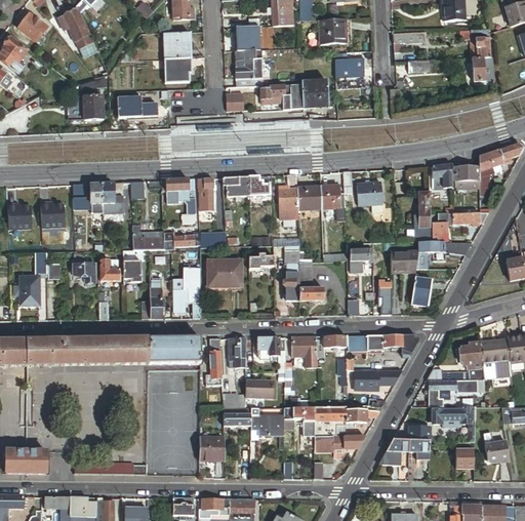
[(81,0),(77,4),(77,7),(78,7),(80,12),(88,3),(85,0),(81,0)]
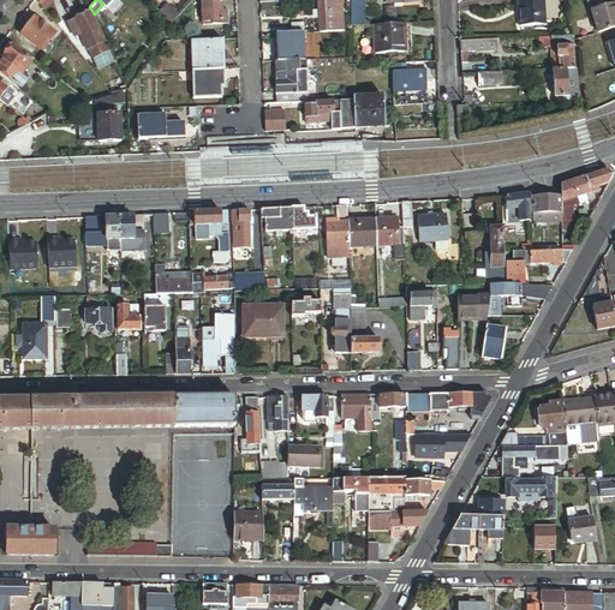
[(156,6),(172,19),(180,11),(174,5),(174,6),(169,3),(162,0),(156,6)]
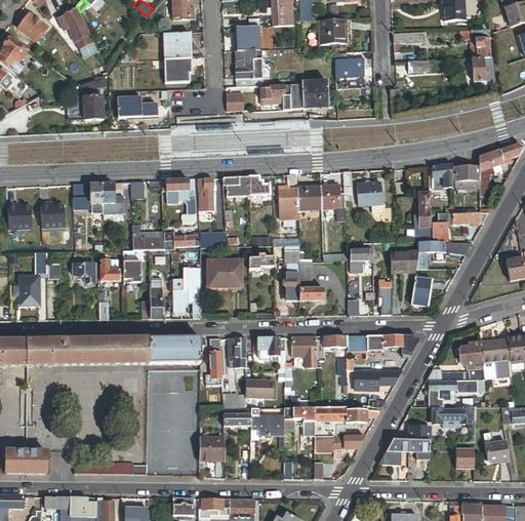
[(172,0),(173,15),(173,17),(194,16),(193,5),(190,6),(189,0),(172,0)]
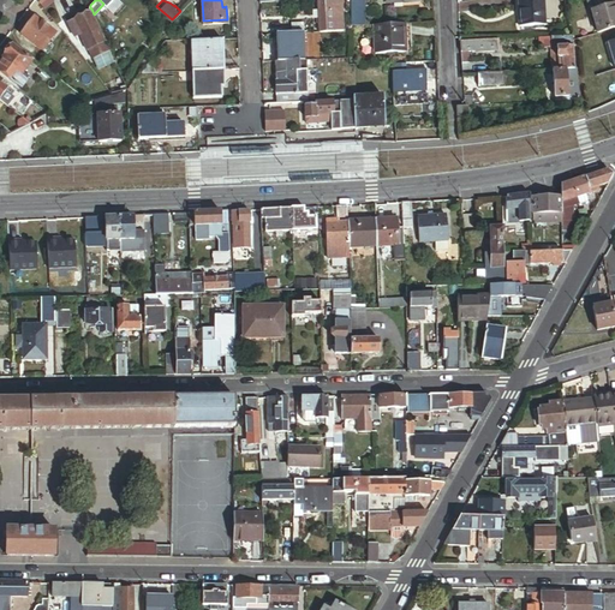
[(318,0),(320,30),(342,29),(341,0),(318,0)]
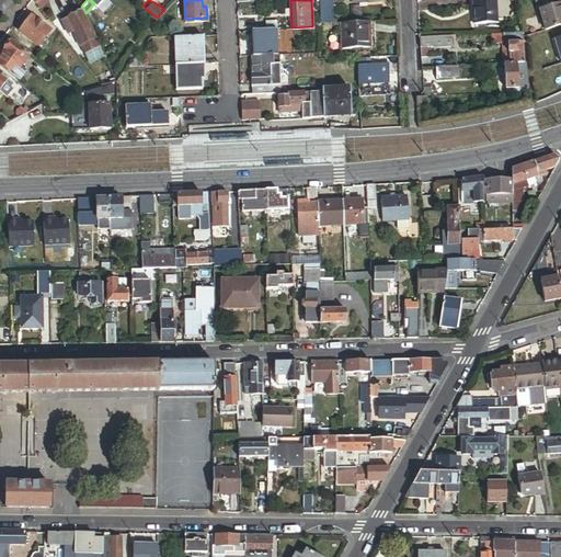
[(332,14),(331,0),(319,0),(320,21),(332,20),(332,14)]
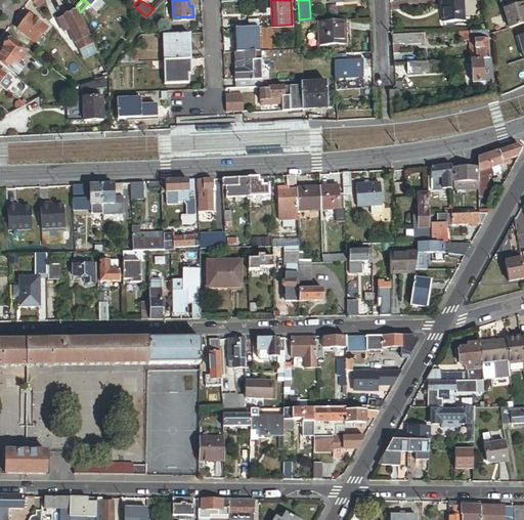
[(442,0),(442,3),(443,3),(444,20),(466,19),(464,0),(442,0)]
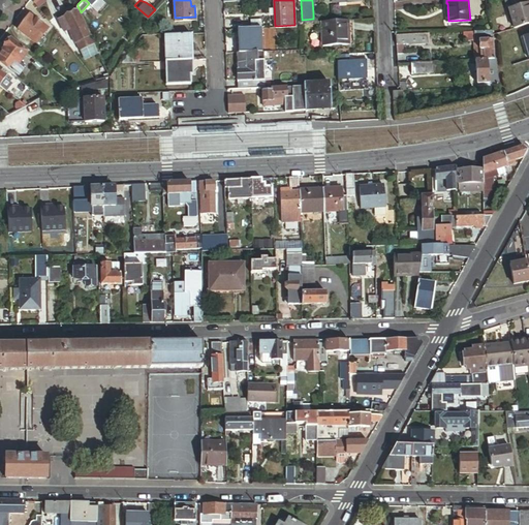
[(504,0),(506,6),(507,6),(512,27),(528,21),(528,0),(504,0)]
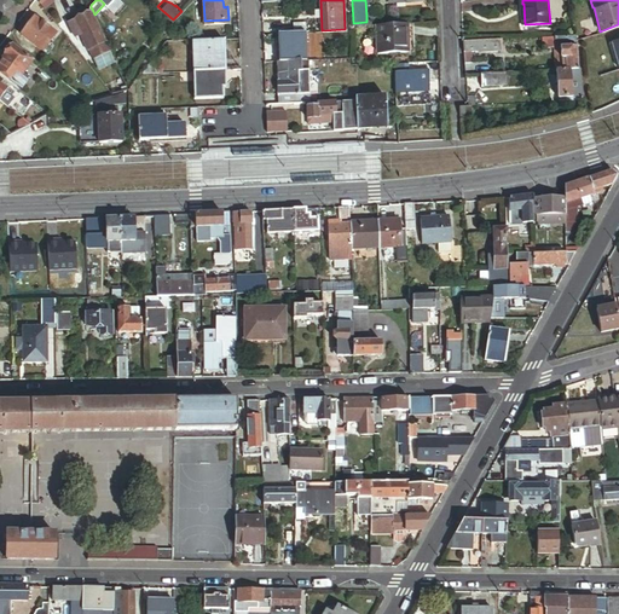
[(90,47),(106,39),(94,15),(92,9),(91,9),(75,17),(81,32),(90,47)]
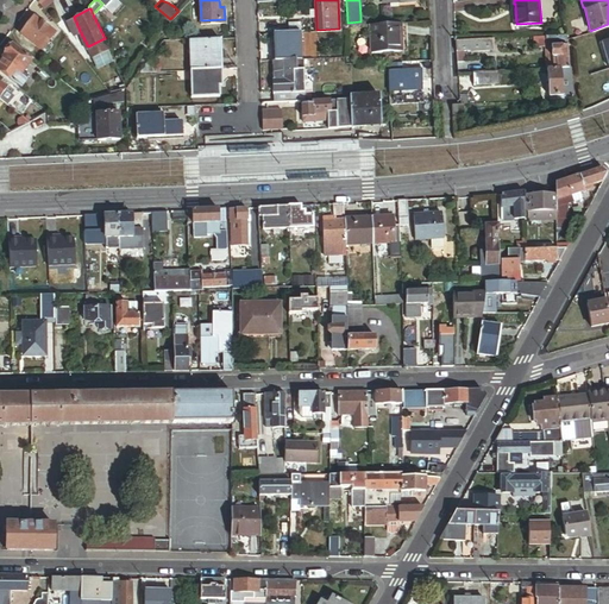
[(35,14),(20,31),(42,46),(55,30),(46,24),(48,20),(38,13),(37,16),(35,14)]
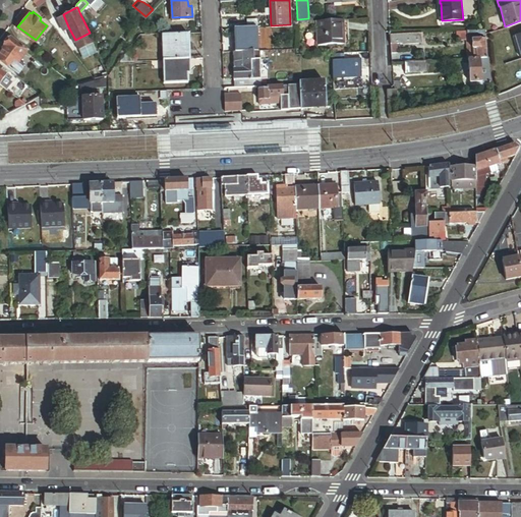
[(68,26),(63,14),(57,16),(63,30),(68,26)]
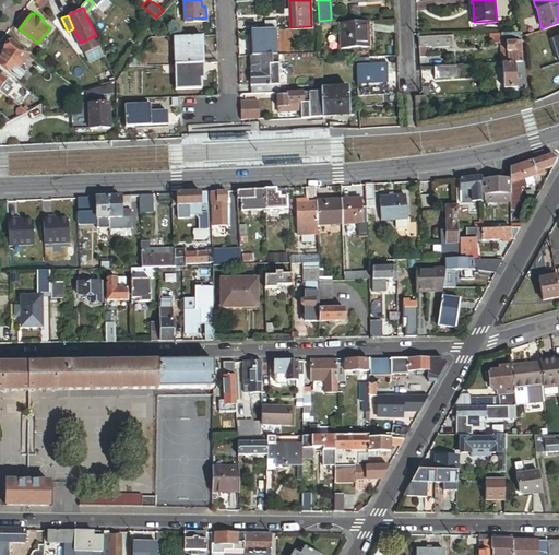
[(369,45),(368,19),(341,20),(341,46),(369,45)]
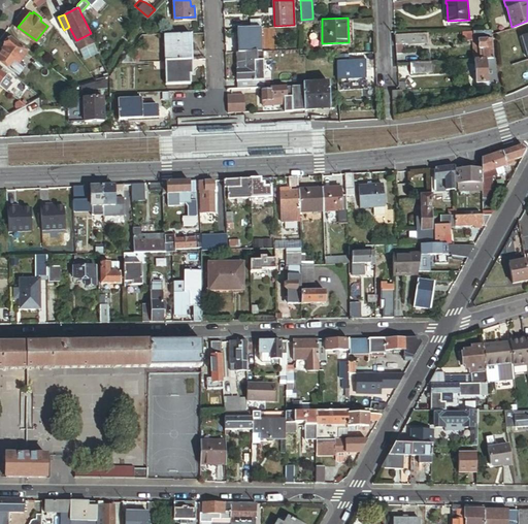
[(144,21),(137,28),(142,32),(142,33),(143,33),(153,33),(144,21)]
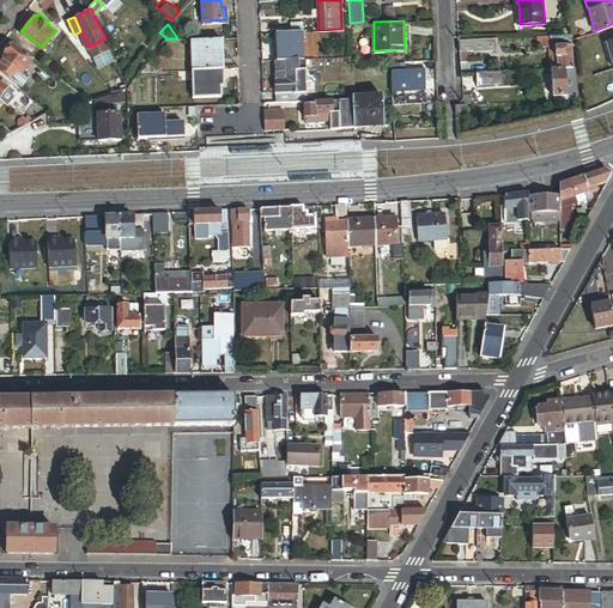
[(305,58),(303,30),(277,31),(278,59),(285,58),(295,58),(302,58),(305,58)]
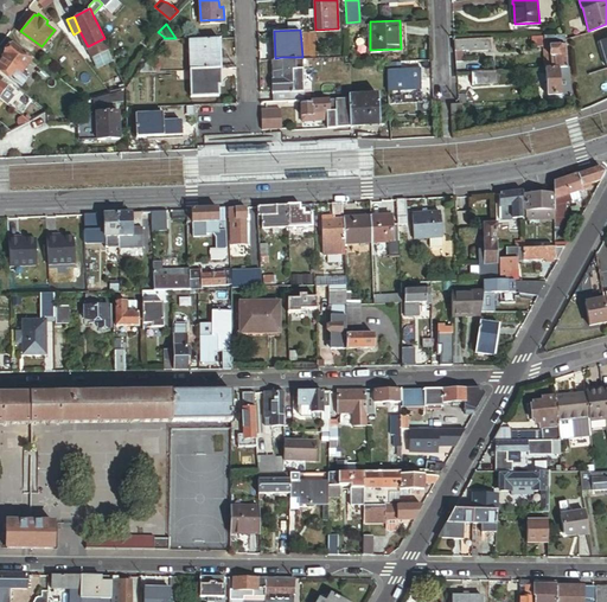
[(564,32),(549,33),(550,65),(555,65),(566,64),(569,64),(566,43),(566,39),(564,33),(564,32)]
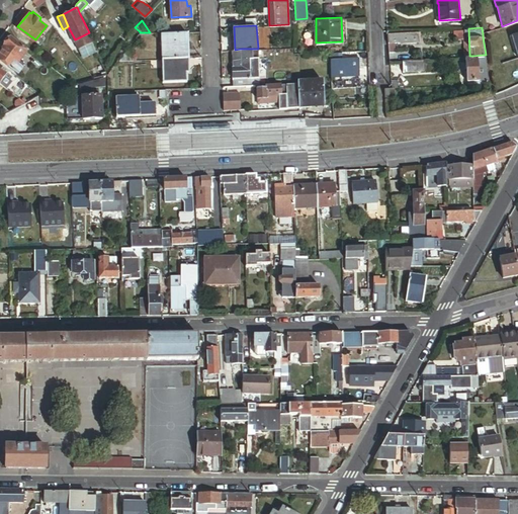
[(189,56),(188,30),(161,31),(162,57),(186,56),(189,56)]
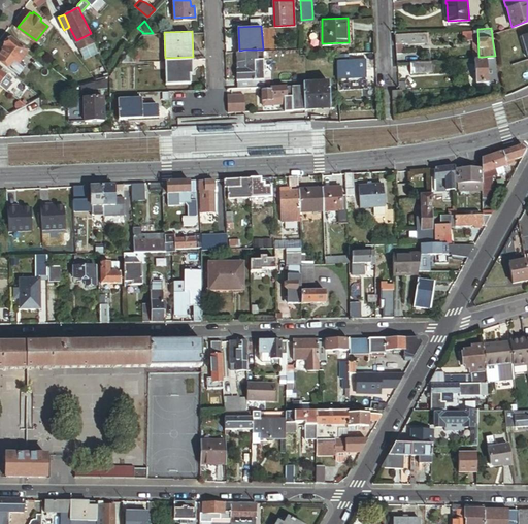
[(431,41),(430,32),(417,32),(395,33),(396,42),(403,41),(407,41),(407,42),(418,42),(431,41)]
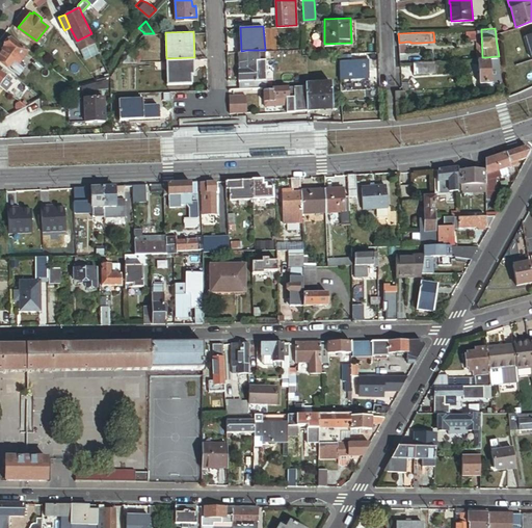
[(94,37),(91,33),(77,41),(79,45),(94,37)]
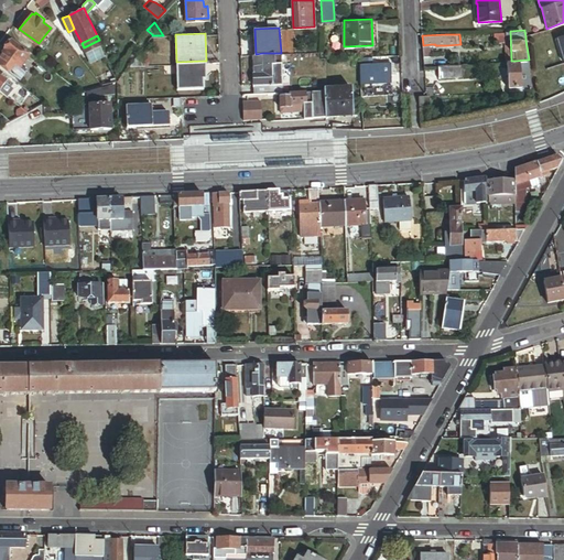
[(20,65),(21,63),(30,53),(11,39),(0,53),(0,62),(19,76),(24,68),(22,66),(20,65)]
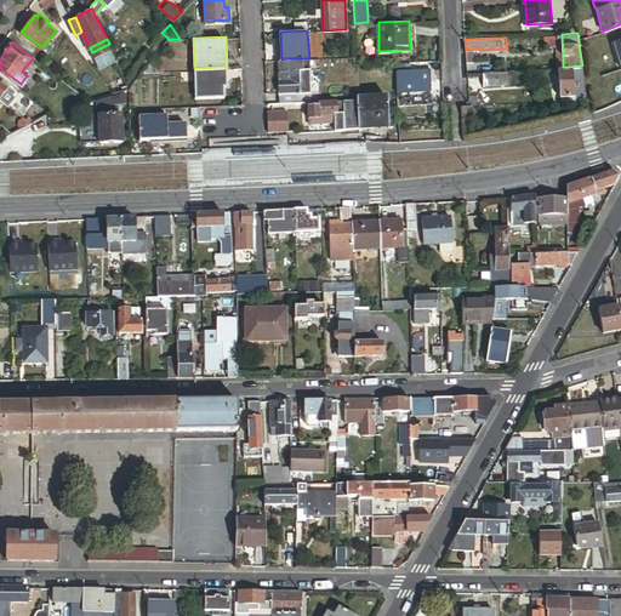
[(159,56),(154,56),(143,70),(160,69),(159,56)]
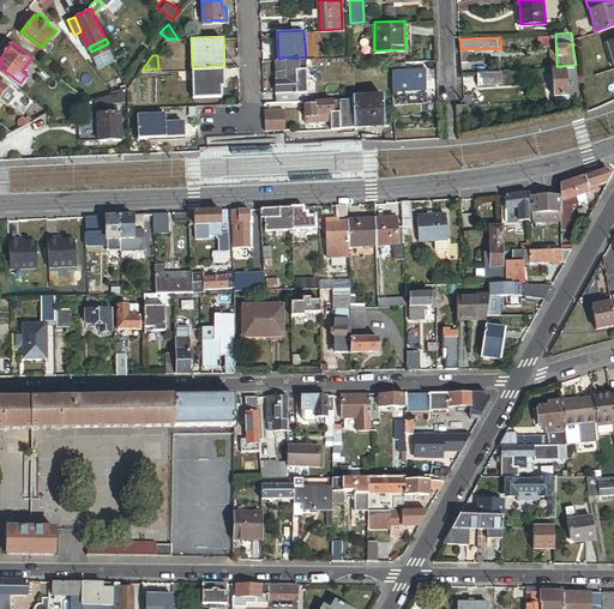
[(286,58),(278,59),(276,59),(276,78),(287,78),(286,58)]
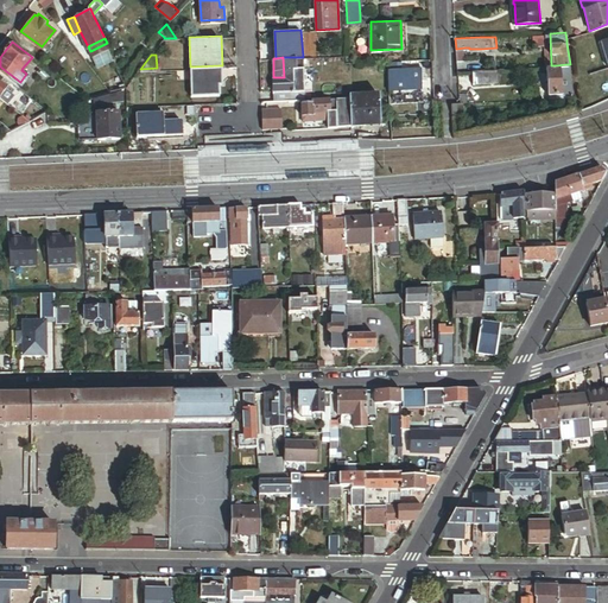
[(292,57),(283,57),(284,77),(273,77),(273,90),(290,89),(293,89),(293,74),(292,57)]
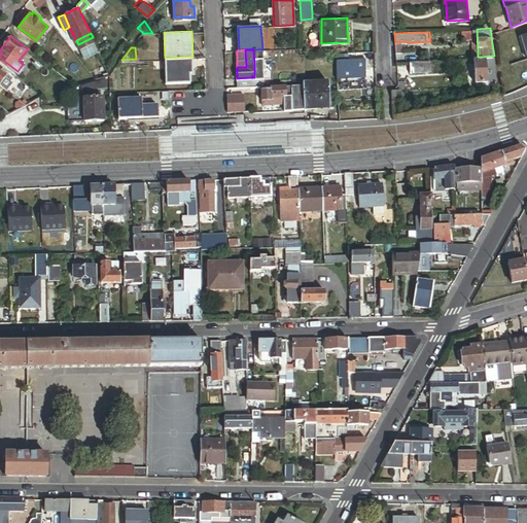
[(477,79),(497,78),(494,56),(491,56),(482,57),(478,57),(476,57),(477,79)]
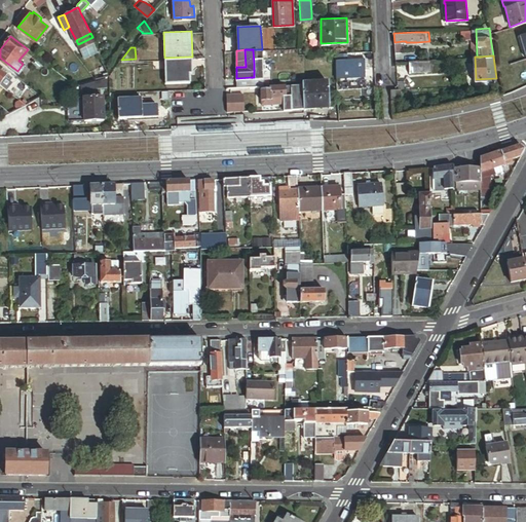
[(189,57),(164,58),(165,81),(190,80),(190,70),(189,57)]
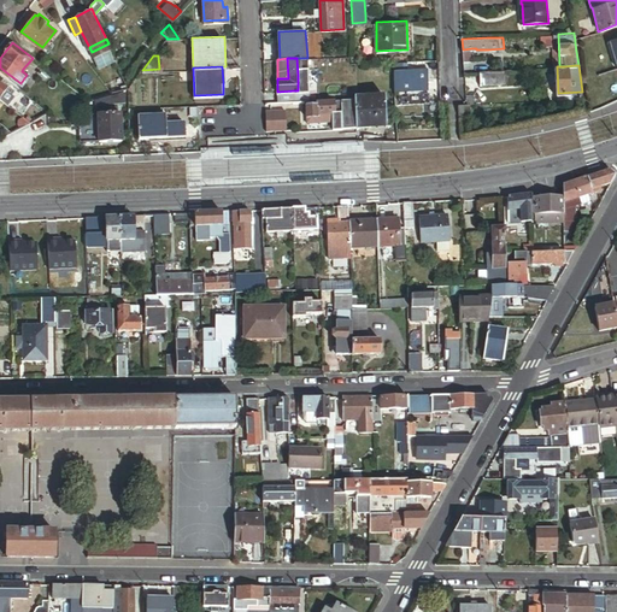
[(298,75),(298,90),(294,90),(294,100),(304,100),(310,100),(309,68),(303,68),(303,75),(298,75)]
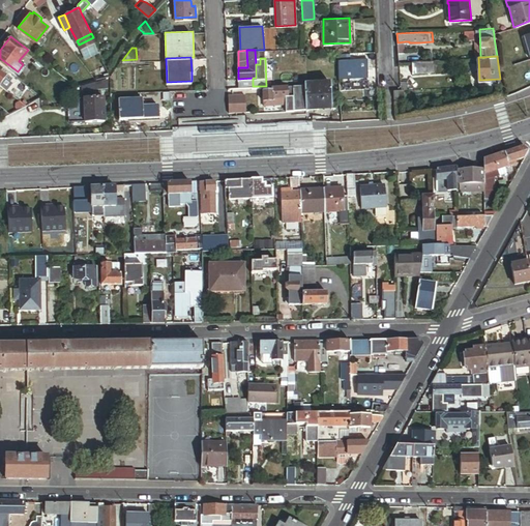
[(339,60),(340,76),(367,75),(366,59),(349,59),(339,60)]
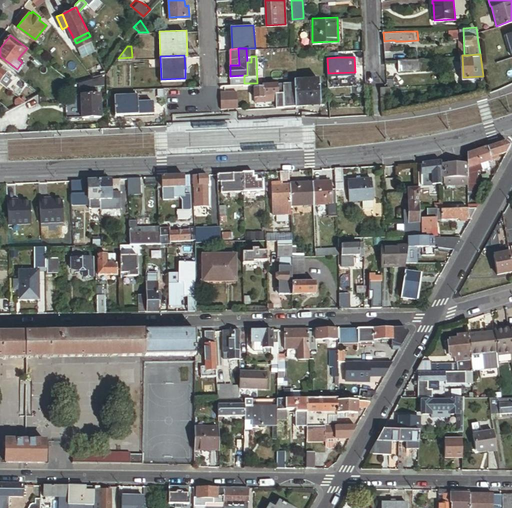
[(418,58),(398,59),(399,68),(419,67),(418,58)]
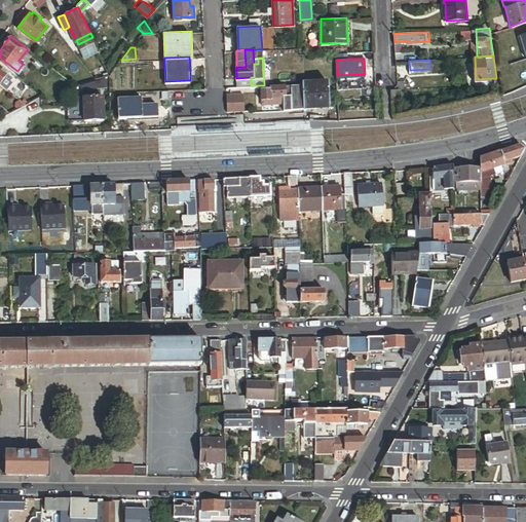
[(0,80),(4,75),(9,79),(10,77),(12,75),(7,71),(6,73),(0,68),(0,80)]
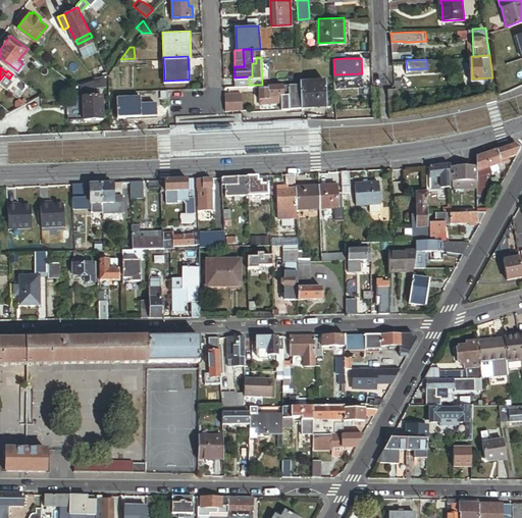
[(0,82),(4,85),(9,79),(4,74),(0,80),(0,82)]
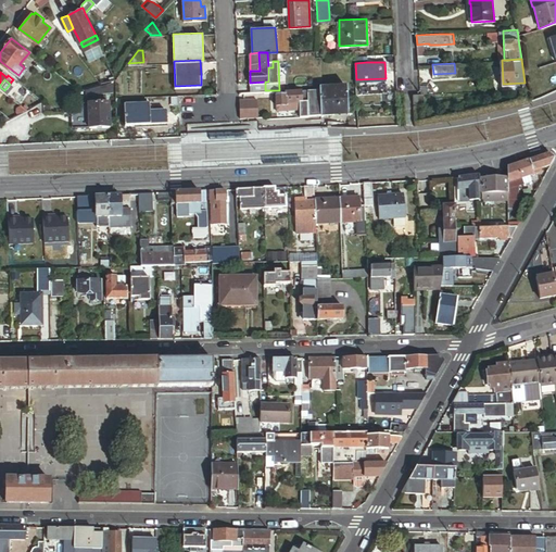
[(13,84),(11,82),(10,84),(4,90),(7,92),(13,84)]
